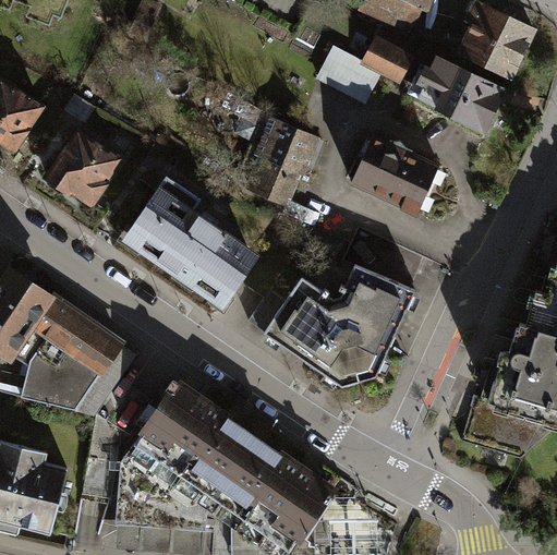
[(8,0),(51,15),(57,0),(8,0)]
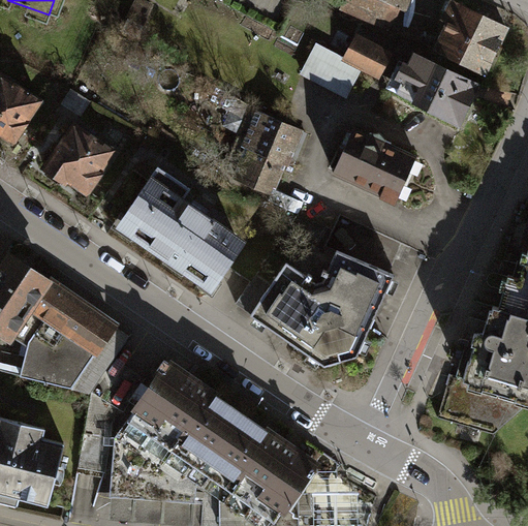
[(342,0),(339,9),(384,31),(396,18),(402,0),(342,0)]
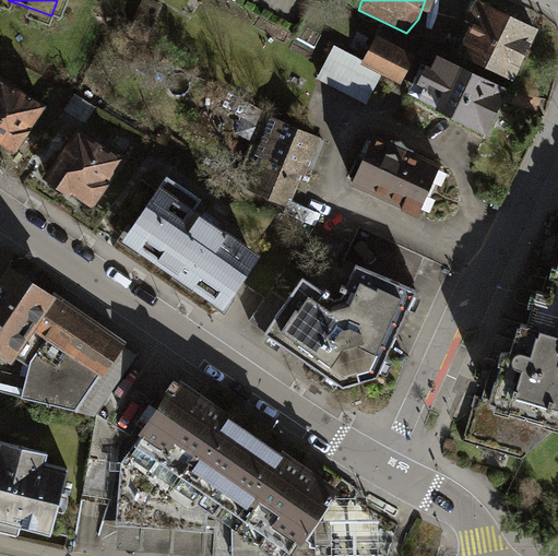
[(534,34),(476,4),(466,23),(473,26),(459,55),(511,80),(534,34)]
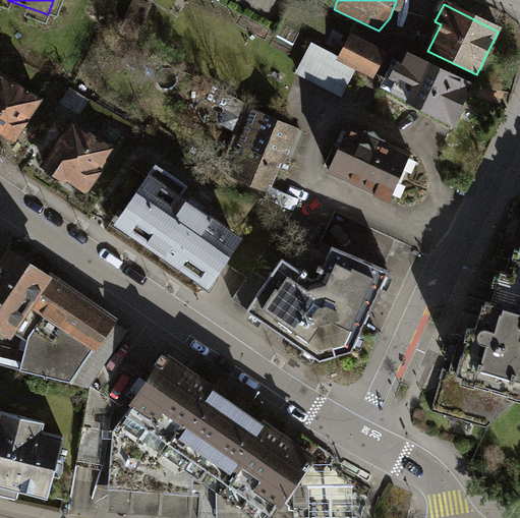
[(348,39),(338,60),(353,68),(372,77),(383,56),(348,39)]
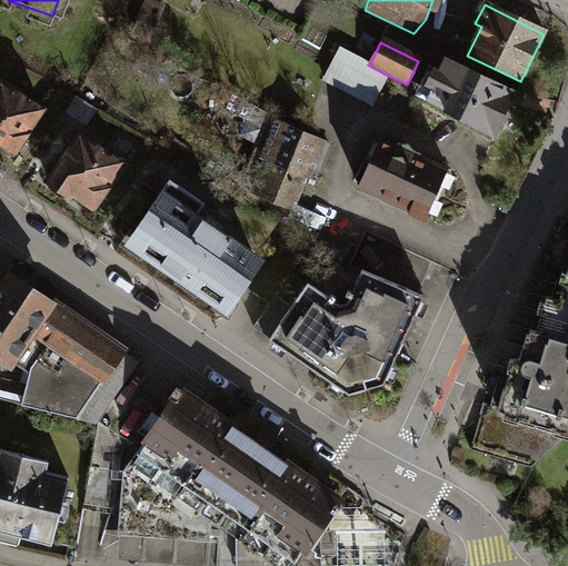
[(371,105),(386,75),(369,66),(339,51),(324,81),(371,105)]
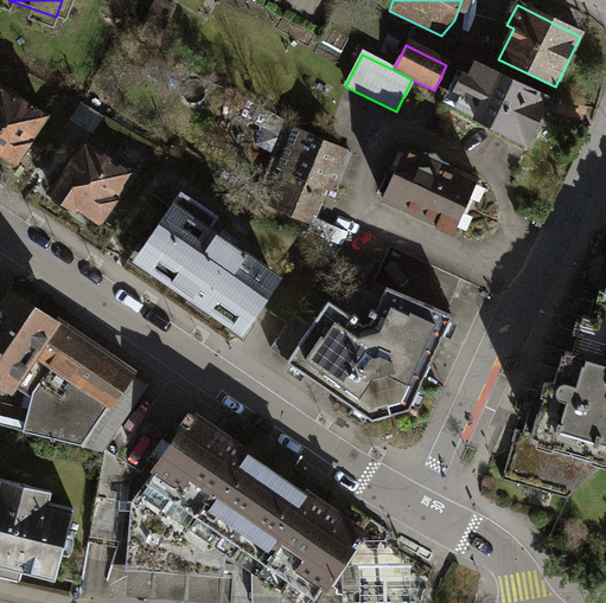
[(548,100),(474,64),(467,78),(460,76),(452,92),(459,96),(452,110),(525,146),(548,100)]
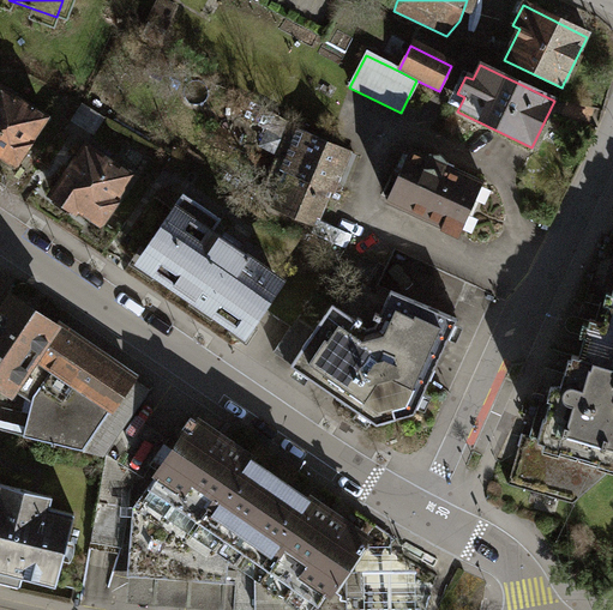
[(0,159),(12,167),(44,121),(0,91),(0,159)]
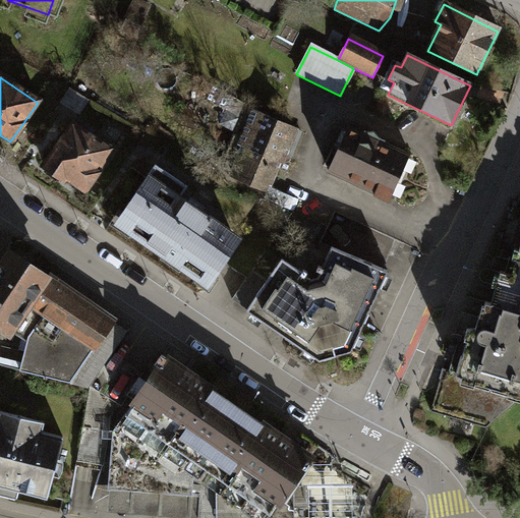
[(294,133),(258,116),(249,140),(246,140),(241,154),(231,150),(224,166),(227,175),(260,189),(274,162),(278,164),(294,133)]
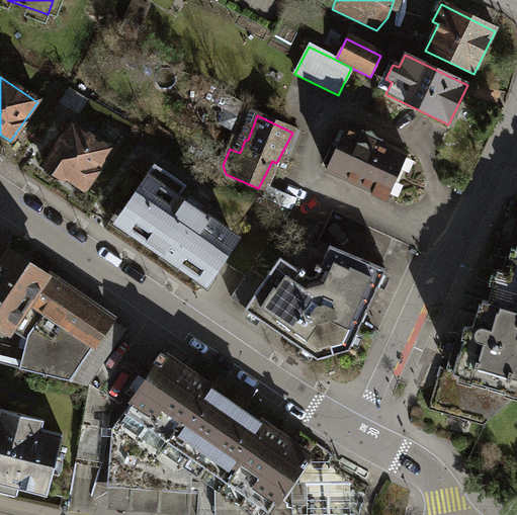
[(71,123),(41,166),(62,180),(64,177),(81,189),(108,150),(71,123)]
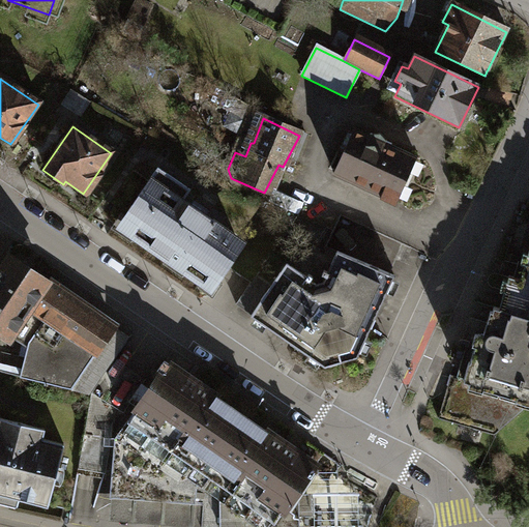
[(352,129),(331,174),(394,203),(415,158),(384,144),(379,136),(369,137),(352,129)]
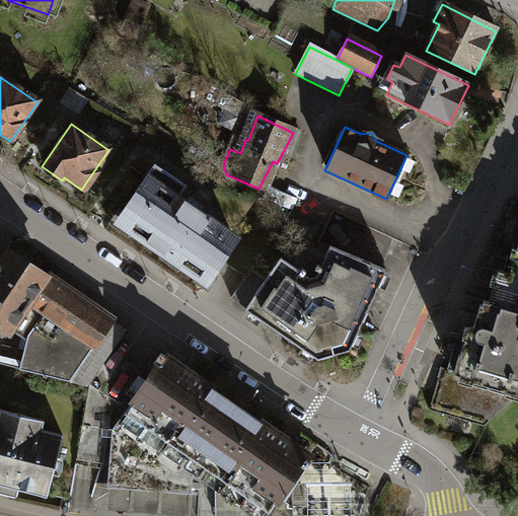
[(154,166),(120,215),(133,224),(129,231),(163,255),(168,248),(188,262),(183,267),(199,277),(202,273),(210,278),(233,244),(218,234),(222,228),(176,198),(185,187),(154,166)]
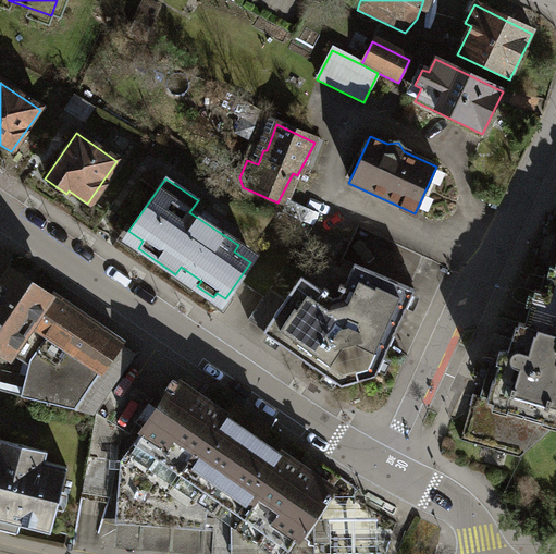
[(342,304),(335,306),(356,382),(373,378),(412,292),(353,265),(342,288),(338,287),(336,292),(338,293),(336,297),(342,304)]
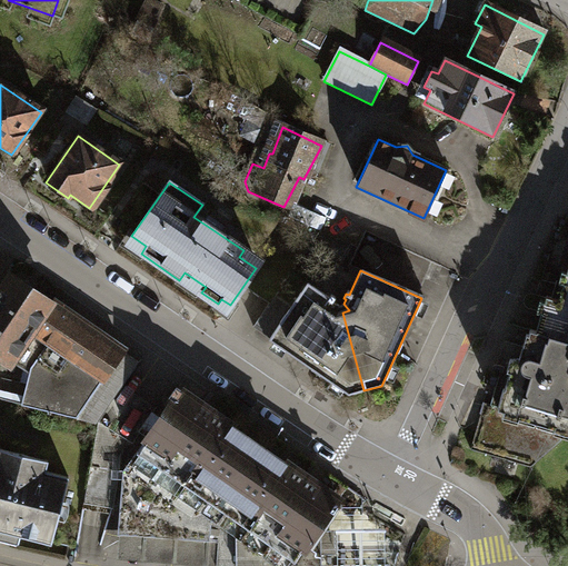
[(567,270),(566,270),(565,276),(560,275),(557,284),(561,285),(556,301),(545,298),(544,304),(537,301),(534,314),(540,316),(535,334),(567,344),(567,270)]
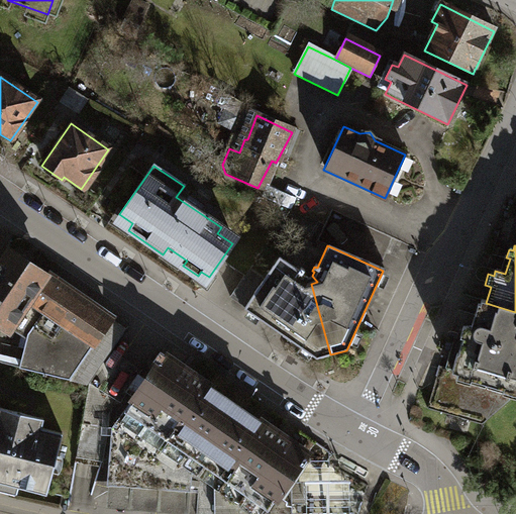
[(7,249),(0,259),(0,327),(3,329),(12,327),(28,303),(92,345),(110,319),(7,249)]
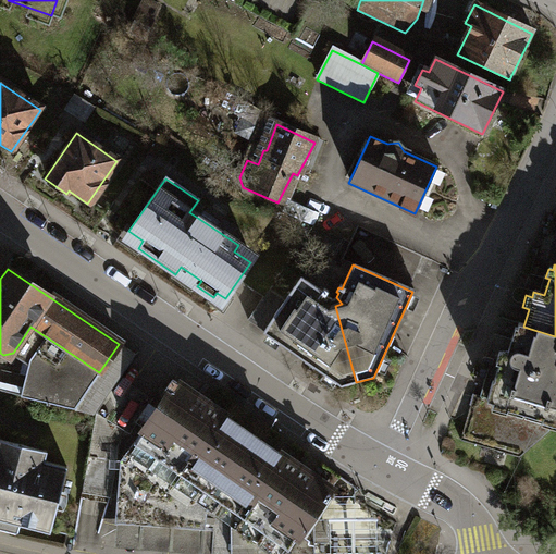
[(341,385),(356,382),(335,306),(329,307),(330,299),(325,296),(329,293),(324,291),(321,295),(299,280),(262,333),(341,385)]
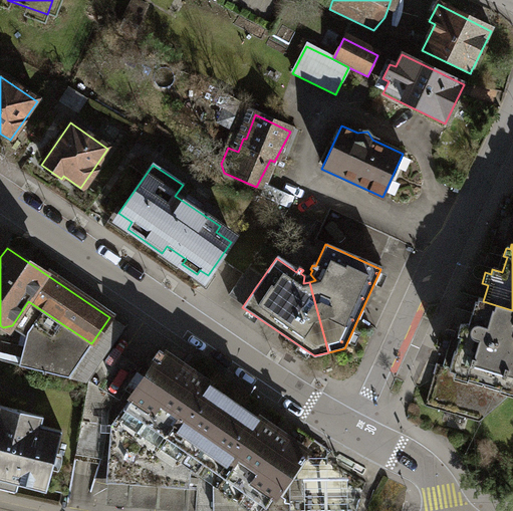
[(512,310),(483,301),(476,299),(468,328),(459,326),(456,335),(464,338),(462,342),(450,339),(439,377),(433,375),(424,407),(480,424),(505,400),(508,389),(512,390),(512,310)]
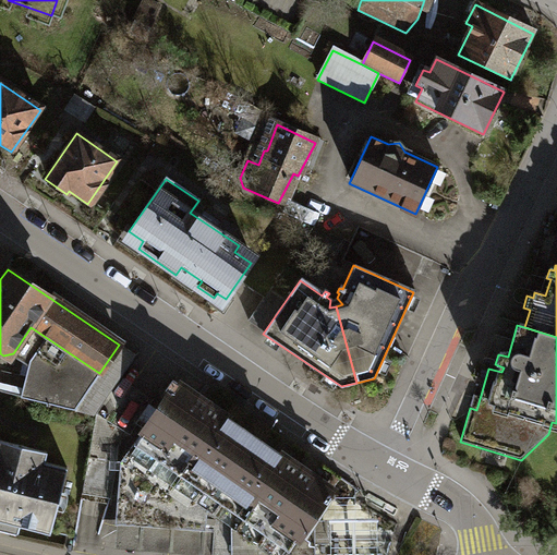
[(114,383),(99,373),(31,327),(13,353),(27,364),(21,398),(93,414),(114,383)]
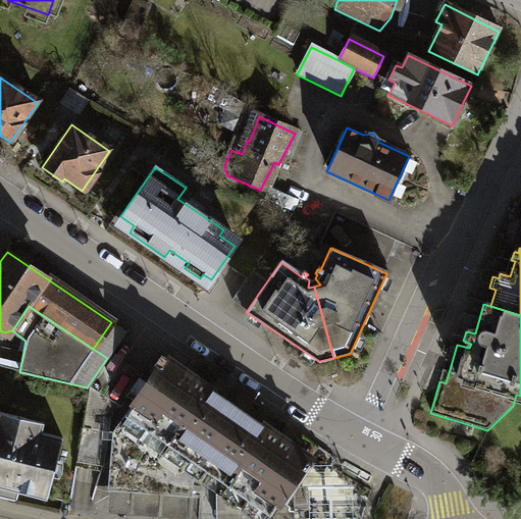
[(287,505),(294,495),(307,476),(311,470),(306,466),(311,460),(303,455),(308,449),(281,429),(276,436),(266,429),(272,421),(257,410),(251,419),(226,402),(231,395),(220,386),(214,394),(202,385),(207,378),(181,360),(176,368),(161,358),(154,368),(158,370),(125,417),(270,517),(277,507),(278,507),(281,502),(287,505)]
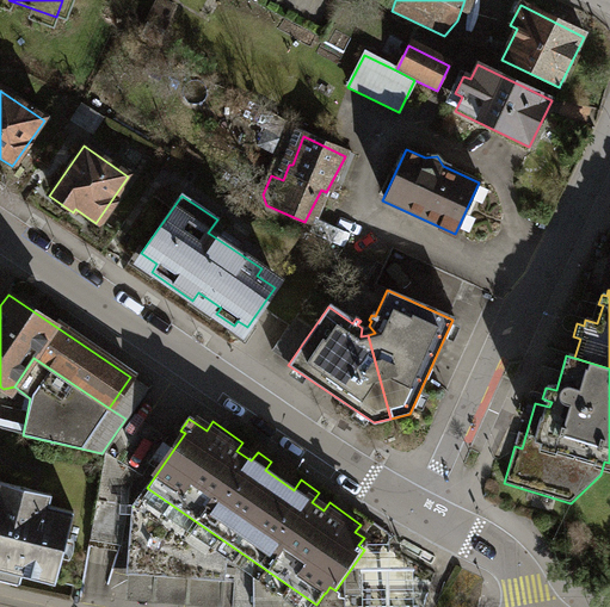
[(0,571),(54,584),(60,559),(50,557),(54,539),(66,543),(72,515),(48,509),(51,495),(0,482),(0,571)]
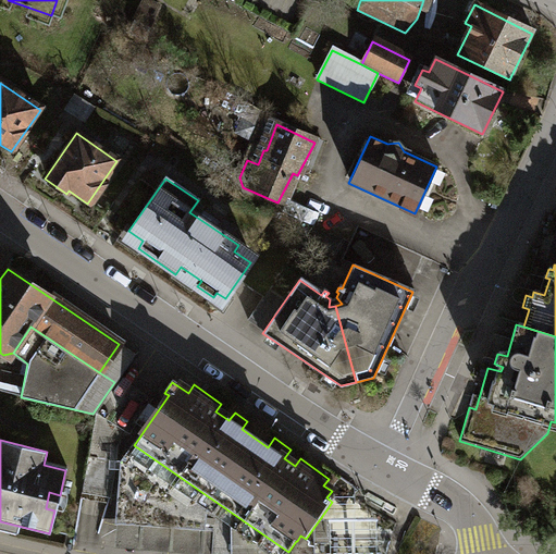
[(123,503),(121,518),(140,520),(140,530),(143,531),(141,545),(168,548),(168,553),(202,553),(205,531),(231,532),(231,553),(314,553),(313,528),(306,539),(300,536),(297,541),(296,541),(288,552),(134,445),(121,465),(118,503),(123,503)]
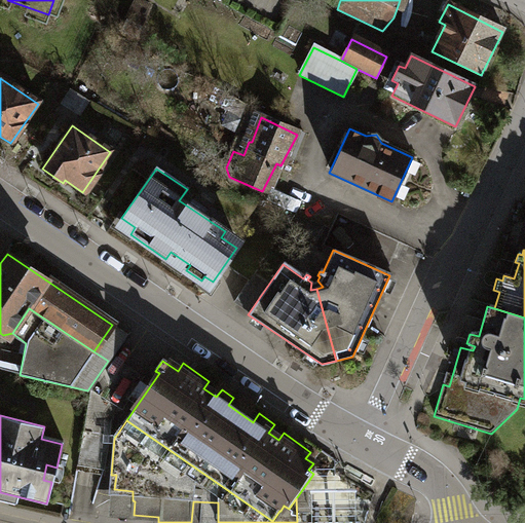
[(108,519),(146,522),(158,522),(158,517),(134,515),(135,501),(133,500),(133,491),(114,489),(116,475),(111,475),(108,519)]
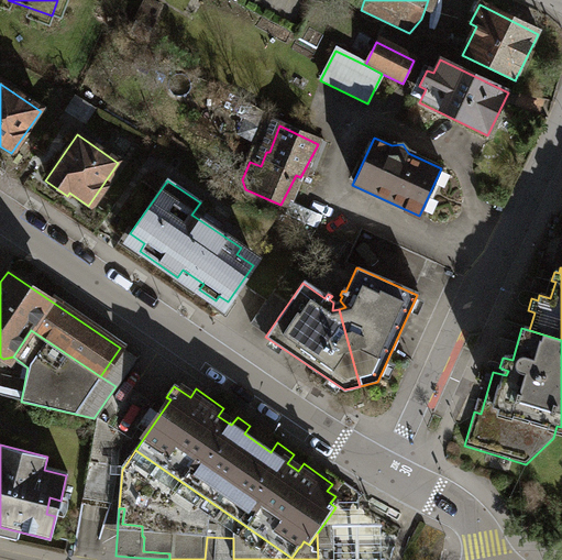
[(207,537),(205,559),(233,559),(233,538),(207,537)]
